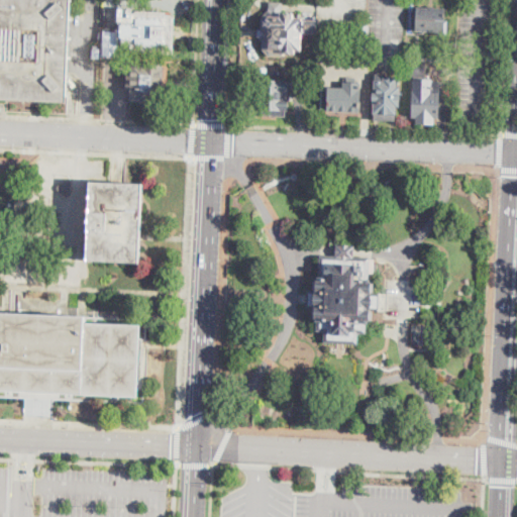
[(0,0),(73,0),(70,90),(69,102),(0,99),(0,0)]
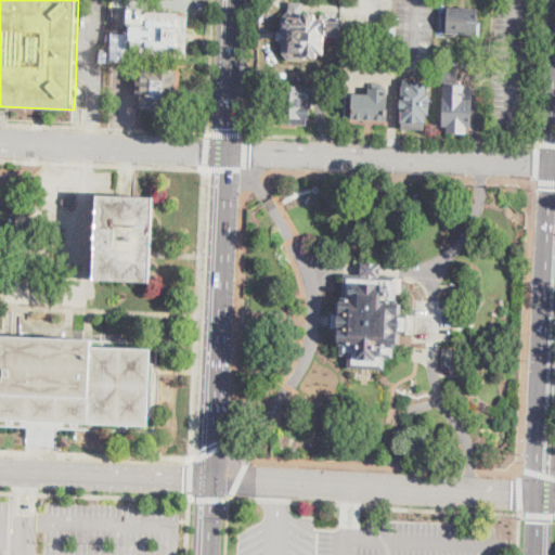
[(304,14),(317,14),(317,18),(324,20),(324,21),(341,21),(340,36),(325,36),(324,54),(318,54),(318,57),(304,57),(304,61),(287,61),(288,41),(273,41),(274,29),(280,29),(281,10),(288,10),(289,2),(304,2),(304,14)]
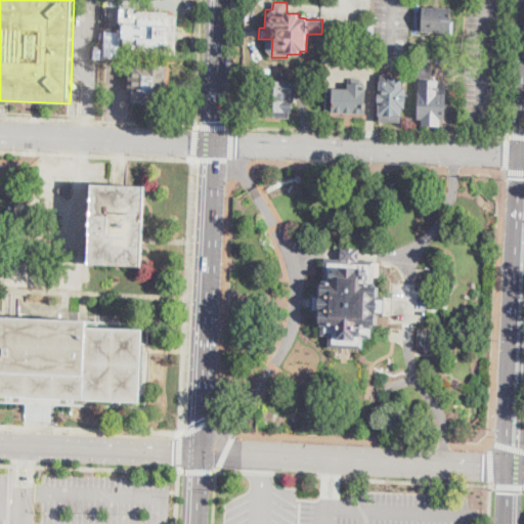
[(452,7),(450,33),(422,30),(424,6),(452,7)]
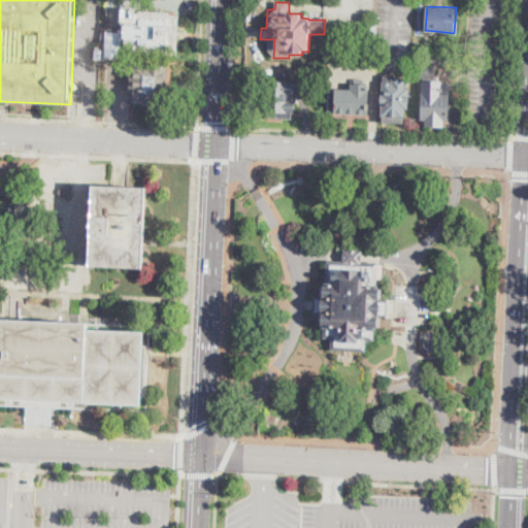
[(357,54),(359,17),(373,18),(371,55),(357,54)]
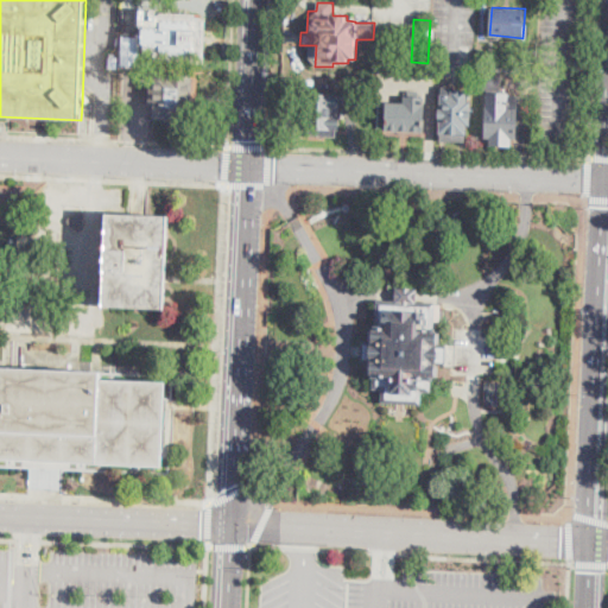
[(197,21),(196,57),(164,56),(164,51),(140,51),(143,23),(165,24),(166,20),(197,21)]
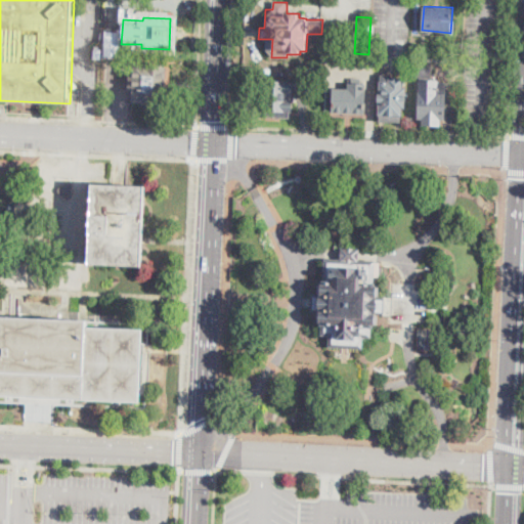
[(319,54),(319,39),(335,39),(335,54),(319,54)]
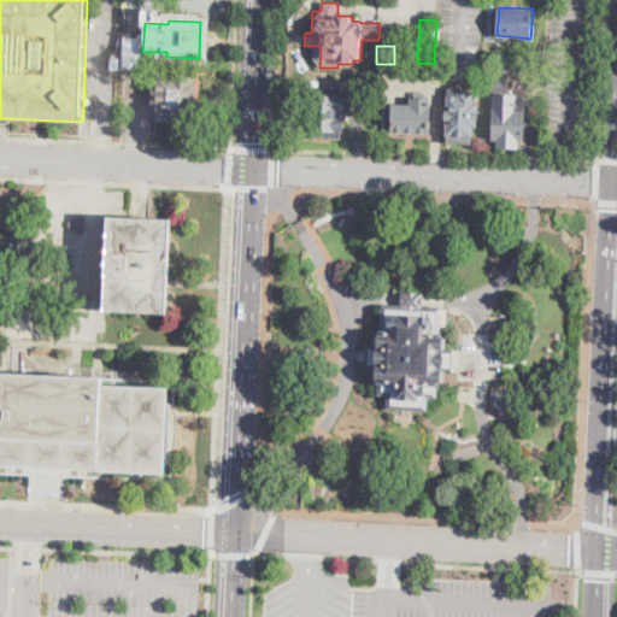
[(200,118),(191,118),(191,131),(171,130),(171,122),(158,121),(158,109),(153,109),(154,86),(142,86),(144,72),(201,74),(200,118)]
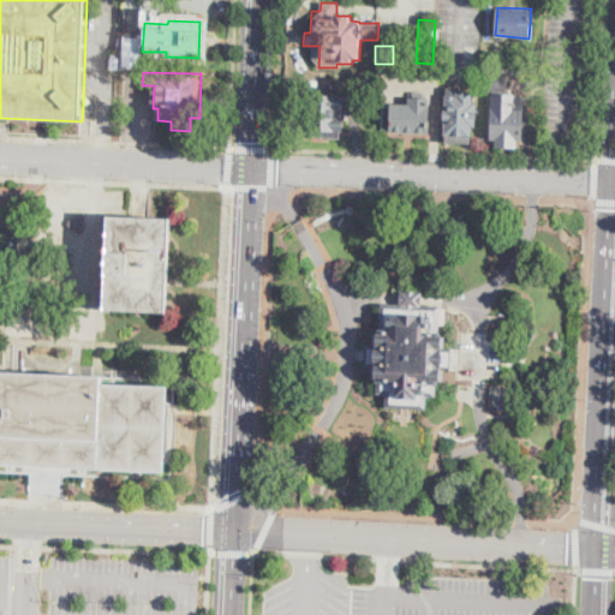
[(506,73),(506,90),(488,90),(488,73),(506,73)]
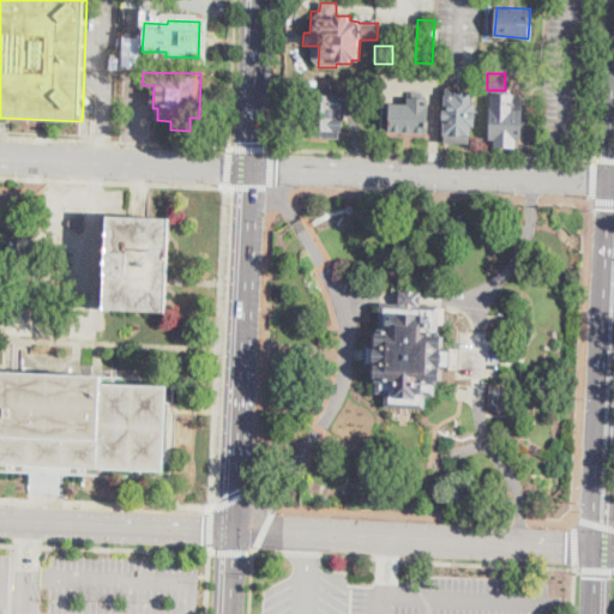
[(471,89),(471,102),(476,102),(475,126),(473,126),(471,144),(445,143),(444,121),(443,121),(443,109),(444,109),(444,95),(446,95),(446,88),(471,89)]
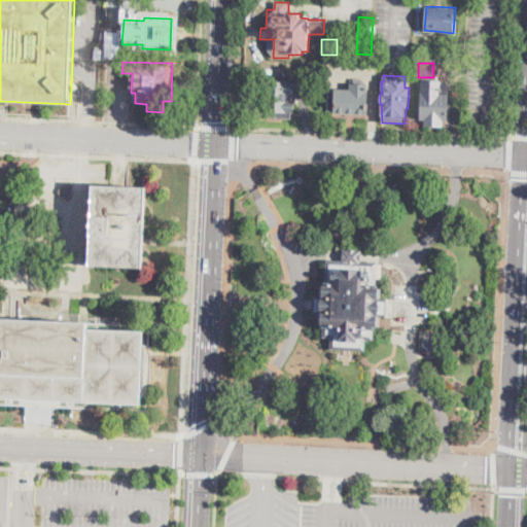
[(448,120),(443,120),(443,126),(425,126),(425,120),(419,120),(420,80),(441,81),(441,83),(449,83),(448,120)]
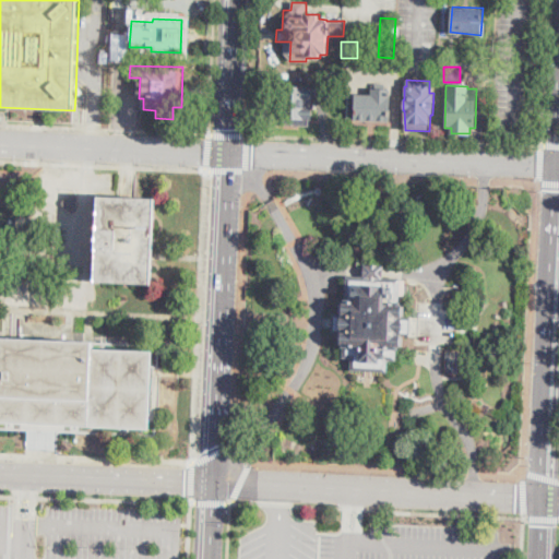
[(314,94),(314,99),(311,99),(310,125),(284,123),(284,116),(281,116),(282,86),(312,86),(312,94),(314,94)]
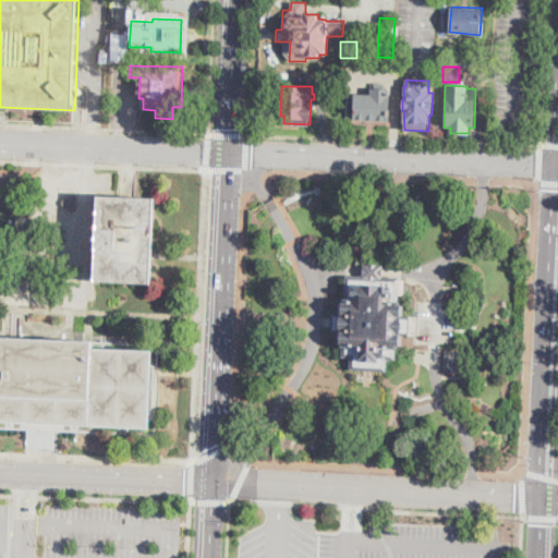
[(315,105),(315,87),(329,87),(329,105),(315,105)]
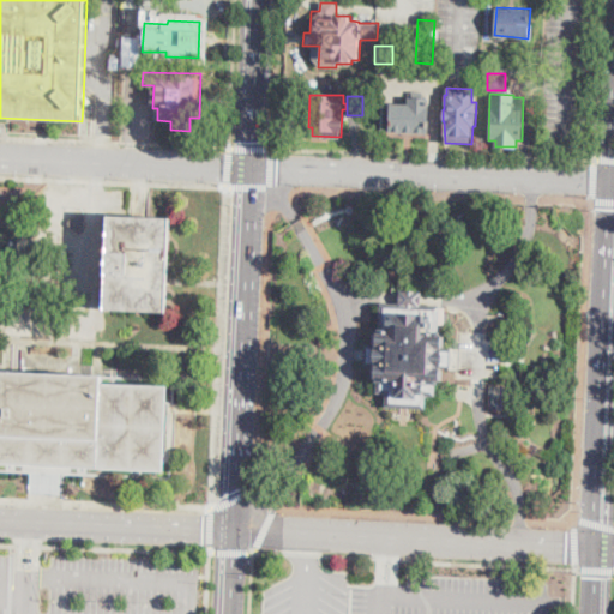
[(429,133),(390,132),(391,104),(409,104),(409,97),(431,97),(429,133)]
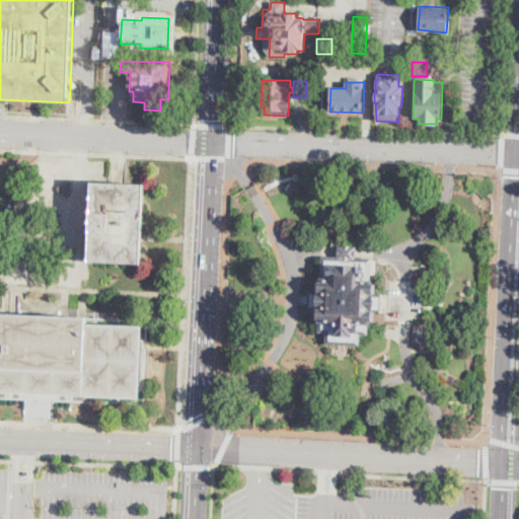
[(73,186),(71,190),(72,195),(71,197),(69,198),(66,197),(64,194),(60,193),(58,192),(58,189),(58,187),(60,186),(64,184),(67,182),(68,181),(71,182),(73,186)]
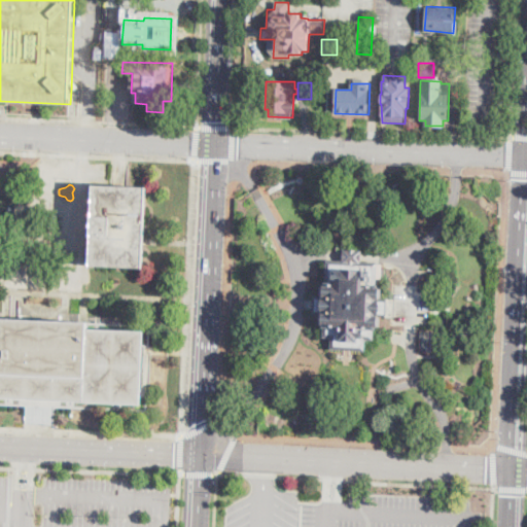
[(144,268),(88,266),(91,185),(148,187),(145,242),(144,268)]
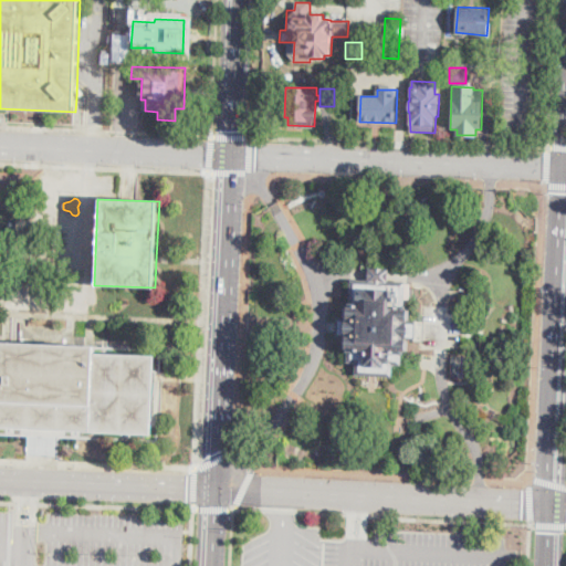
[(389,281),(408,282),(407,287),(410,287),(409,321),(426,321),(425,341),(409,339),(408,350),(404,350),(402,363),(394,363),(392,377),(357,375),(358,363),(348,363),(348,350),(345,350),(345,337),(333,336),(334,328),(334,324),(341,325),(341,320),(333,318),(333,310),(346,310),(346,297),(349,297),(350,278),(367,279),(367,274),(368,268),(389,269),(389,275),(389,281)]
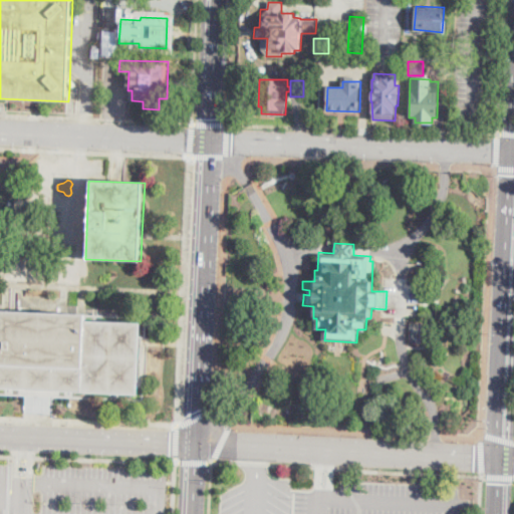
[(139,402),(0,396),(0,312),(142,317),(139,402)]
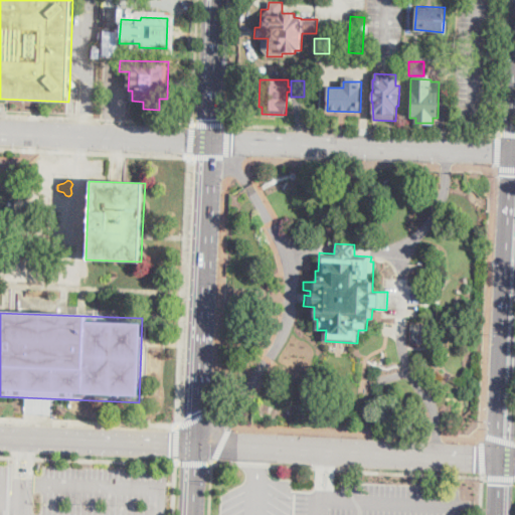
[(406,431),(393,431),(393,418),(406,418),(406,431)]
